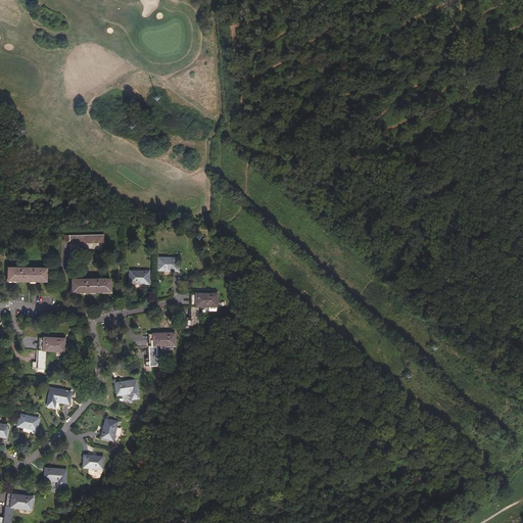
[(155,101),(159,98),(155,92),(151,96),(155,101)]
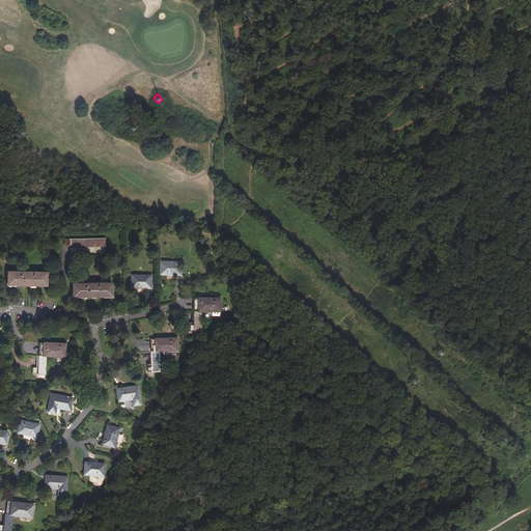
[(106,247),(106,239),(71,239),(64,240),(64,246),(71,245),(71,247),(106,247)]
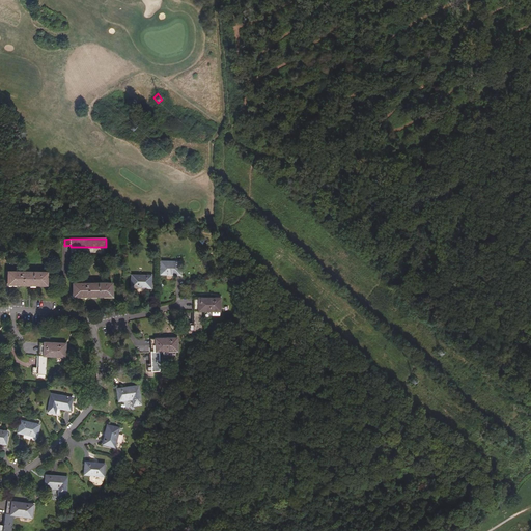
[(161,261),(160,274),(179,275),(180,264),(176,264),(176,262),(161,261)]
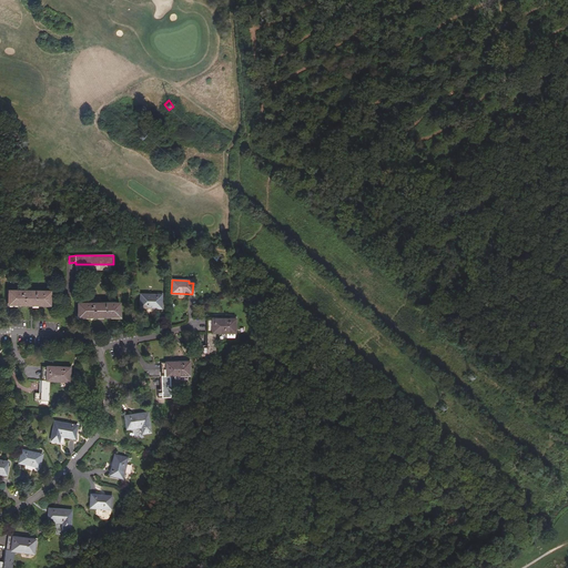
[(9,291),(9,305),(50,306),(50,292),(9,291)]
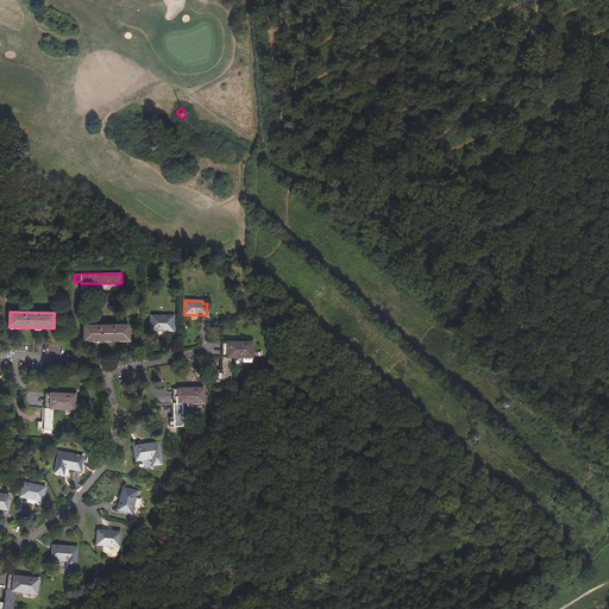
[(151,315),(150,330),(173,331),(174,319),(169,319),(169,316),(151,315)]
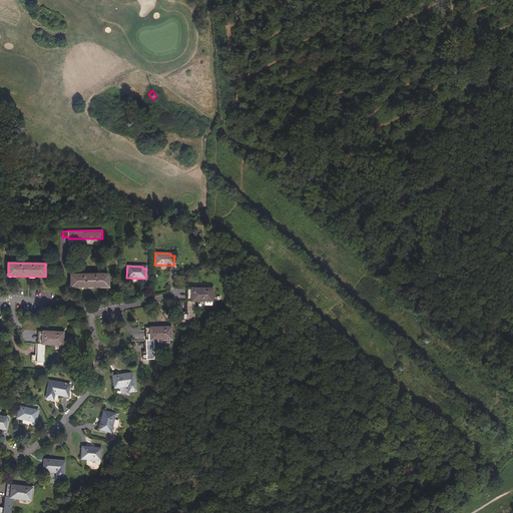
[(70,275),(71,287),(108,287),(108,274),(70,275)]
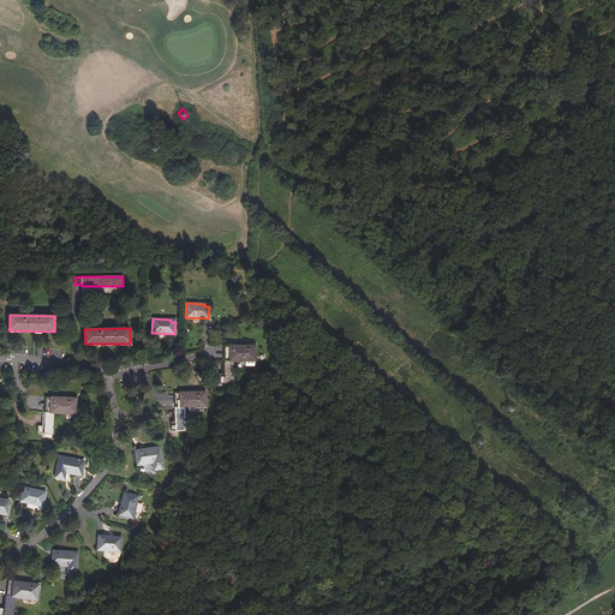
[(233,382),(234,360),(255,362),(255,353),(254,353),(254,346),(225,346),(225,375),(219,375),(219,382),(233,382)]
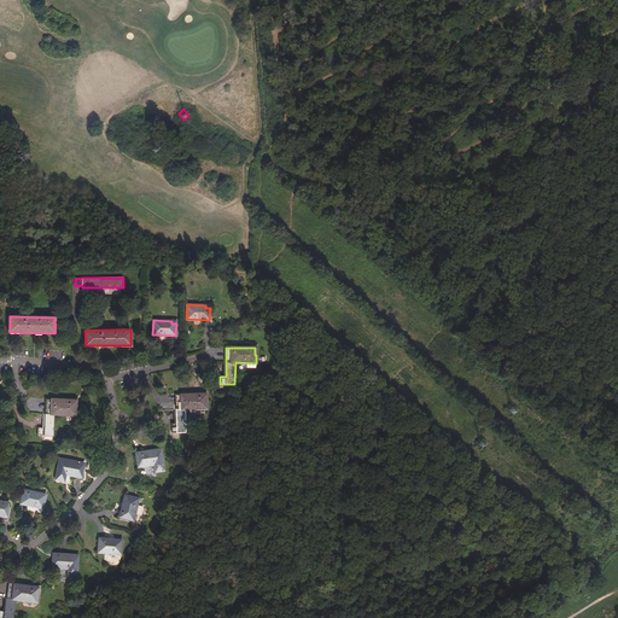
[(186,432),(186,409),(207,409),(207,401),(204,401),(204,394),(175,395),(176,424),(170,424),(172,432),(186,432)]
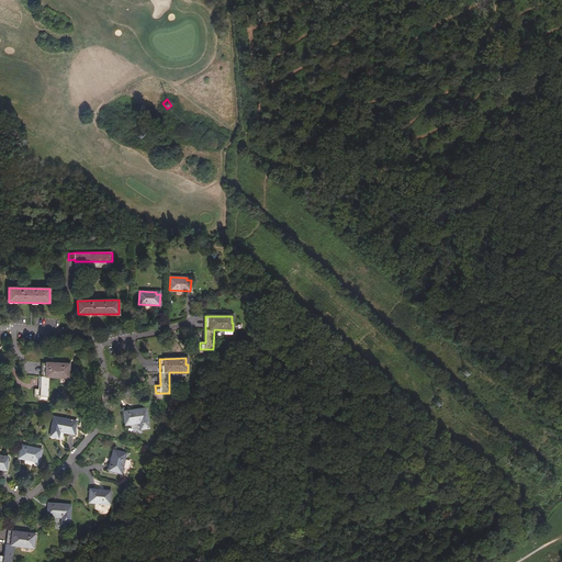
[(48,397),(49,378),(69,378),(69,371),(68,371),(68,364),(42,363),(41,390),(35,389),(35,396),(48,397)]
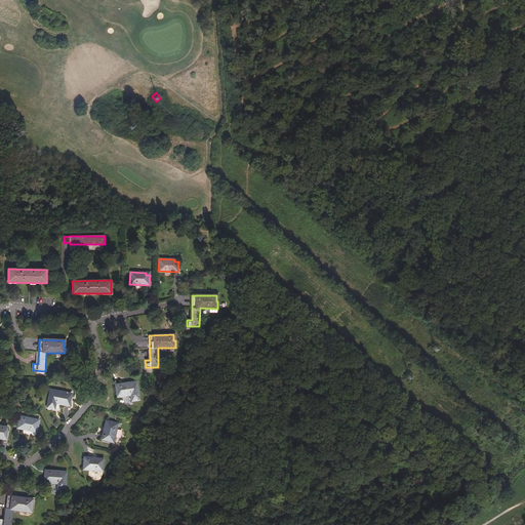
[(136,381),(120,385),(120,387),(116,387),(117,397),(131,395),(132,401),(139,400),(136,381)]
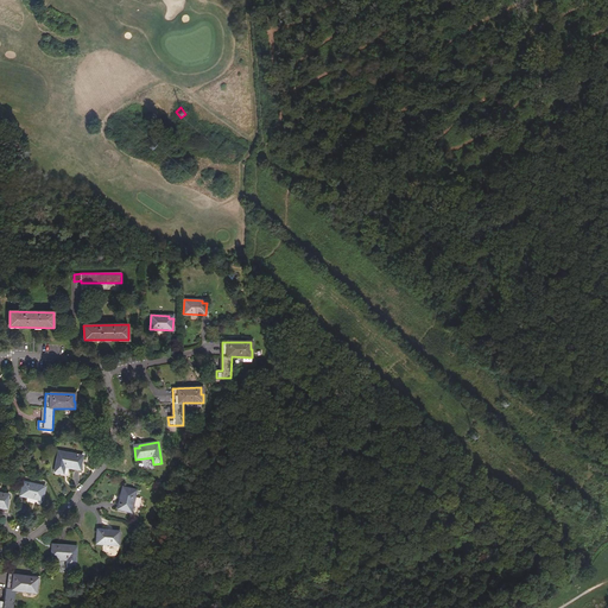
[(77,457),(78,455),(58,451),(55,473),(63,474),(64,467),(80,470),(82,458),(77,457)]
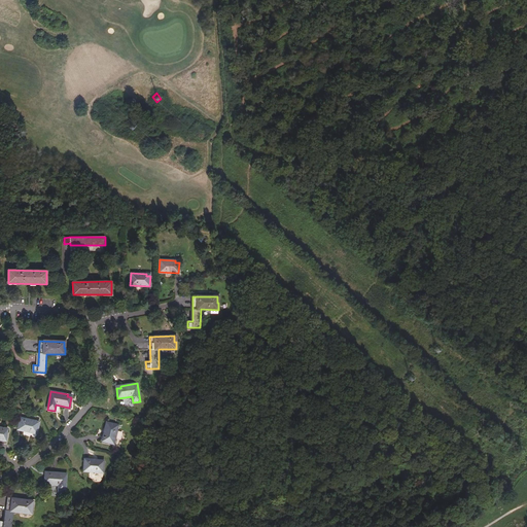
[(20,419),(18,429),(37,433),(39,422),(24,418),(24,420),(20,419)]
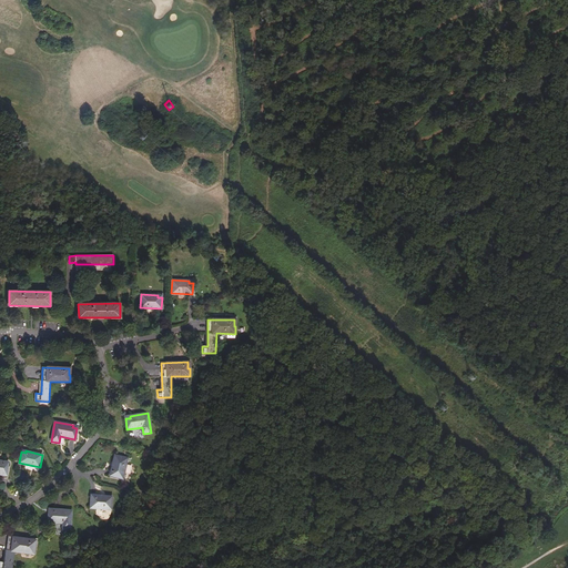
[(112,476),(123,478),(128,458),(114,455),(111,472),(113,472),(112,476)]
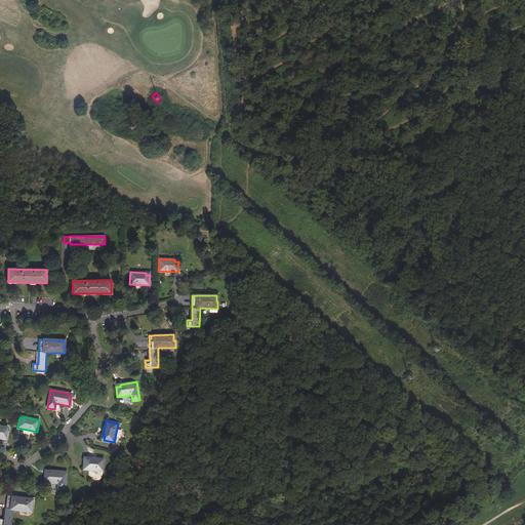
[(84,459),(83,470),(103,471),(104,458),(88,457),(88,459),(84,459)]
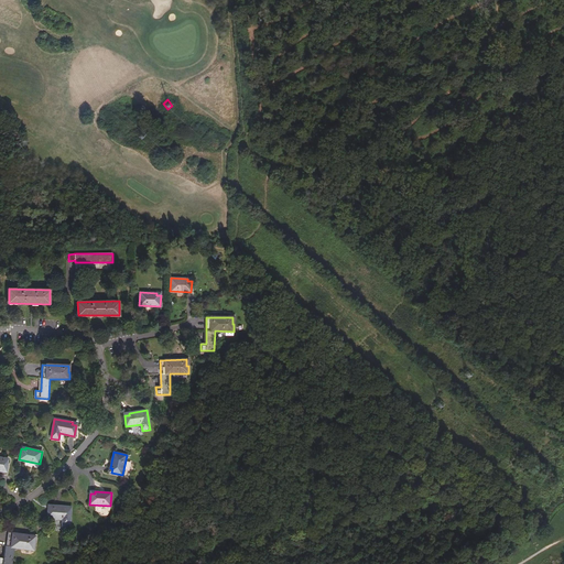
[(72,507),(53,506),(53,508),(49,507),(47,518),(63,519),(62,525),(69,527),(72,507)]
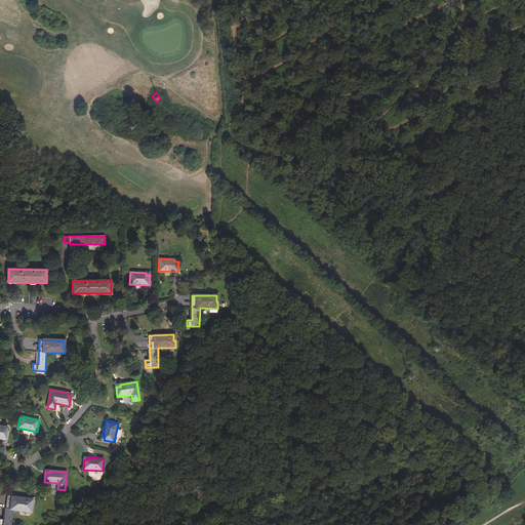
[(0,524),(10,524),(13,510),(31,512),(32,506),(31,505),(32,498),(7,495),(4,520),(0,519),(0,524)]
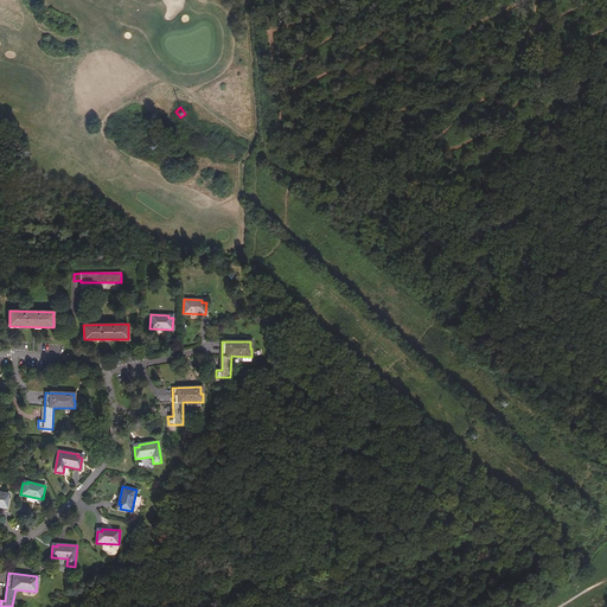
All buildings are outlined.
